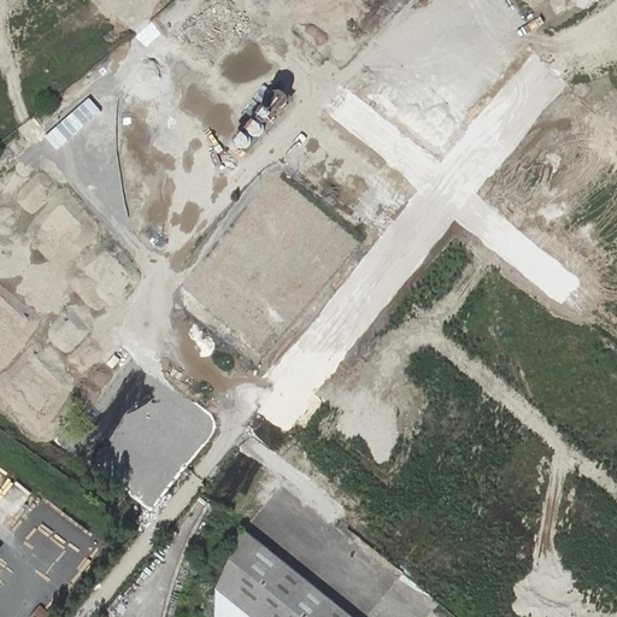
[(275,89),(272,90),(271,94),(270,97),(271,100),(272,103),(275,105),(277,106),(281,106),(283,105),(286,104),(288,101),(288,98),(288,95),(288,92),(286,89),(283,88),(281,87),(277,88),(275,89)]
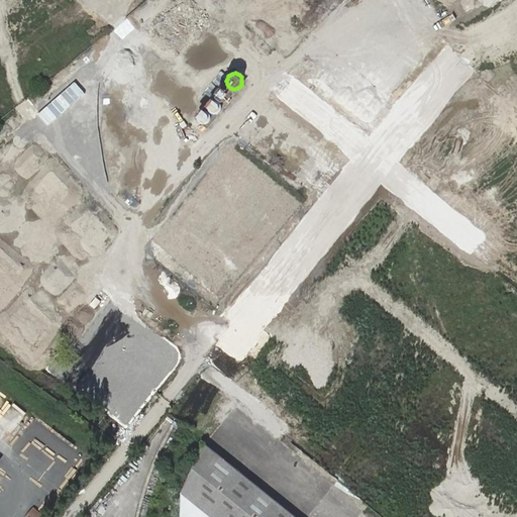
[(220,86),(219,88),(217,90),(217,93),(217,95),(219,97),(221,99),(223,100),(225,100),(228,100),(230,98),(231,96),(232,94),(232,91),(231,89),(230,88),(228,86),(225,85),(223,85),(220,86)]
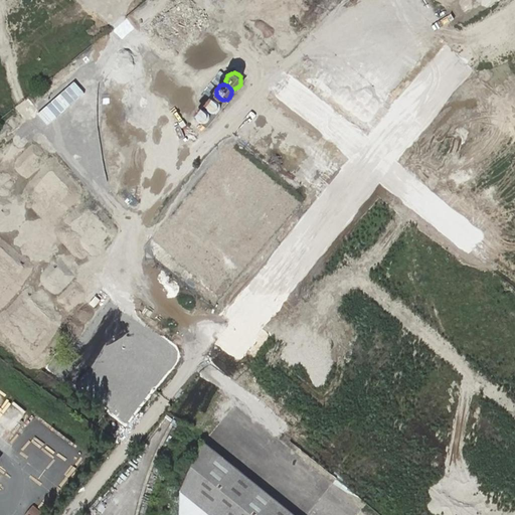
[(210,99),(208,101),(207,103),(207,106),(207,108),(208,111),(210,112),(213,113),(215,113),(218,113),(220,111),(221,109),(222,107),(222,105),(221,102),(220,100),(218,99),(215,98),(213,98),(210,99)]
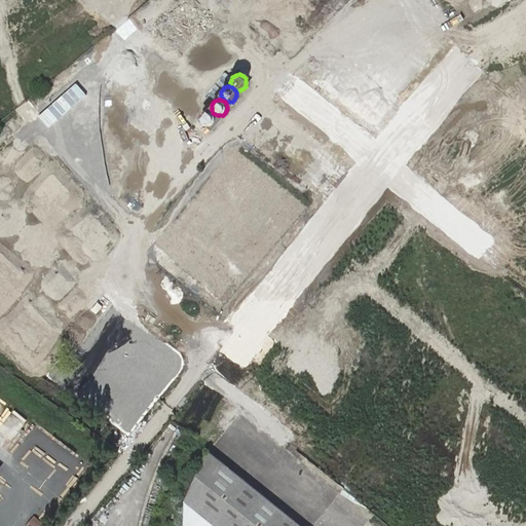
[(201,113),(200,115),(198,117),(198,120),(198,122),(200,124),(202,126),(204,127),(207,127),(210,126),(212,125),(213,123),(214,121),(214,118),(213,116),(212,114),(210,112),(207,112),(204,112),(201,113)]
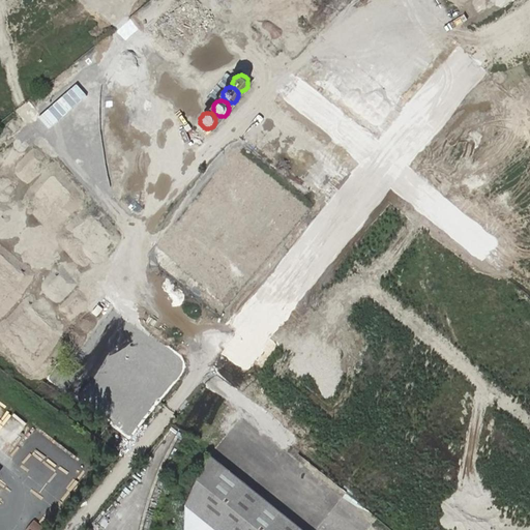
[(483,197),(494,186),(484,177),(474,188),(483,197)]
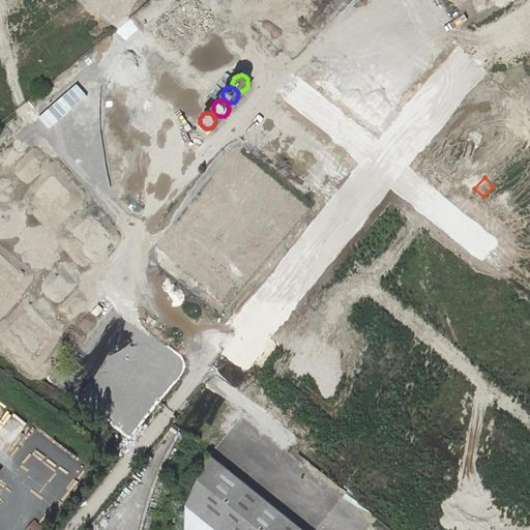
[(300,247),(210,180),(173,230),(263,296),(300,247)]
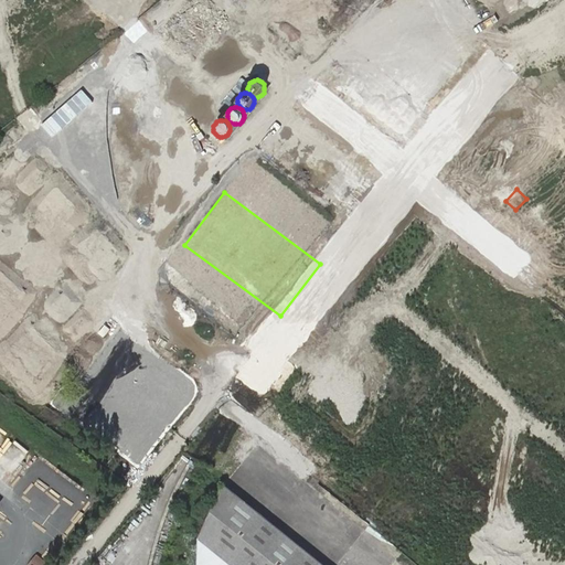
[(160,426),(182,398),(118,349),(100,370),(148,407),(144,413),(160,426)]
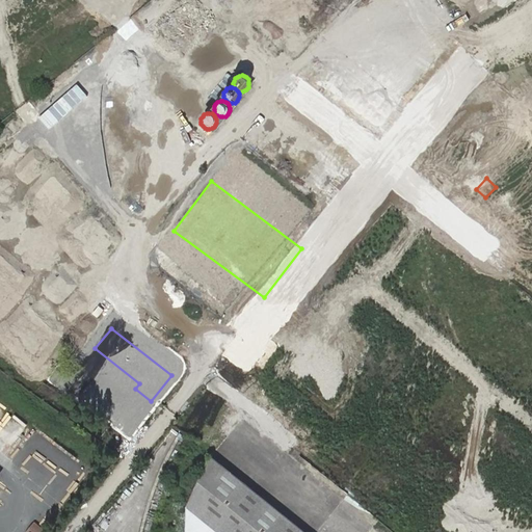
[(96,393),(84,387),(88,378),(71,369),(61,386),(91,401),(96,393)]
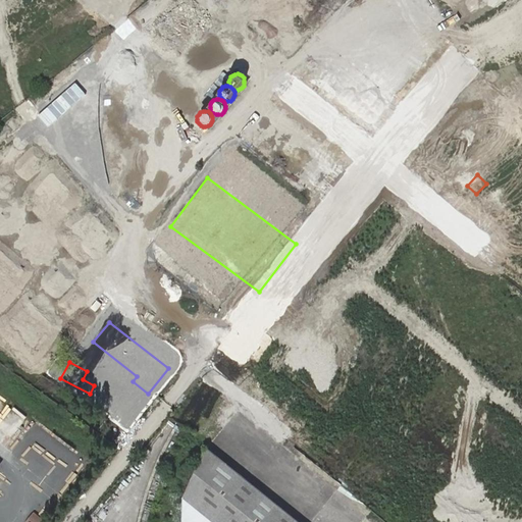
[(129,421),(135,413),(108,397),(103,405),(129,421)]
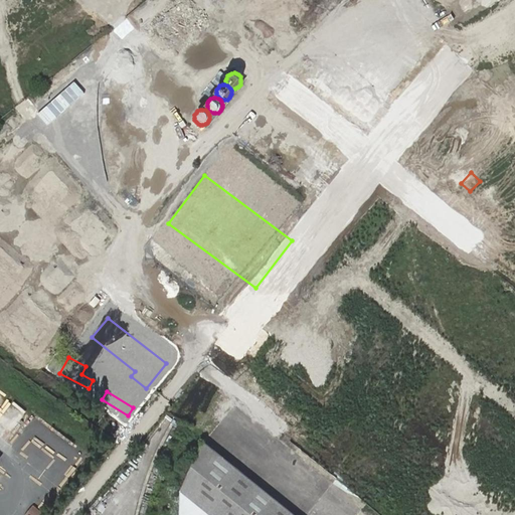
[(181,492),(180,514),(295,514),(203,443),(181,492)]
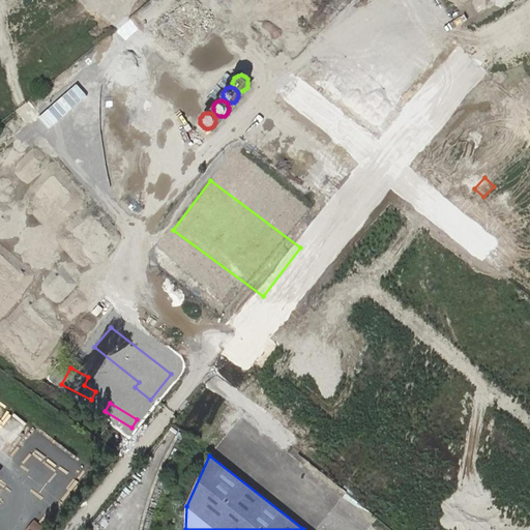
[(40,529),(43,528),(32,520),(24,529),(40,529)]
